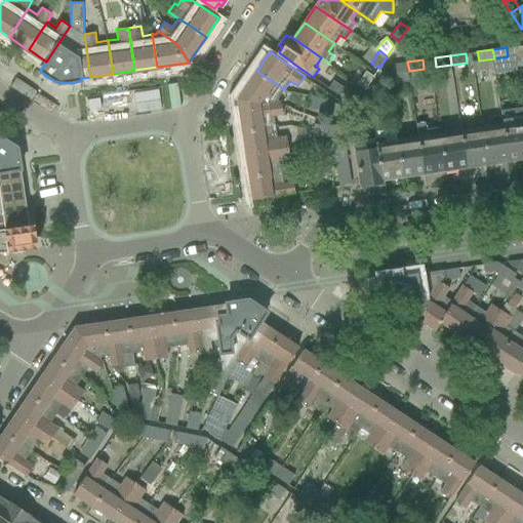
[(407,62),(393,64),(394,73),(409,71),(407,62)]
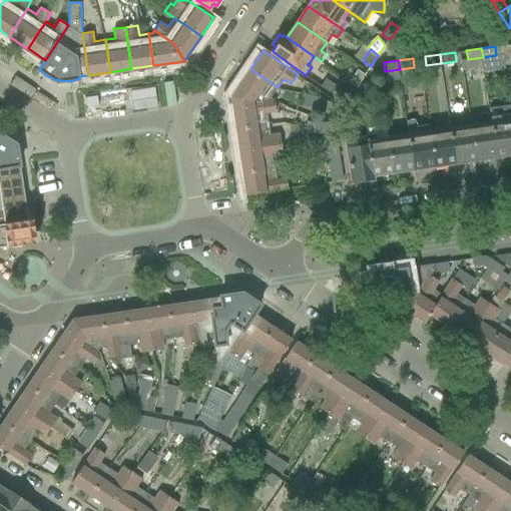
[(358,68),(350,81),(358,86),(366,74),(358,68)]
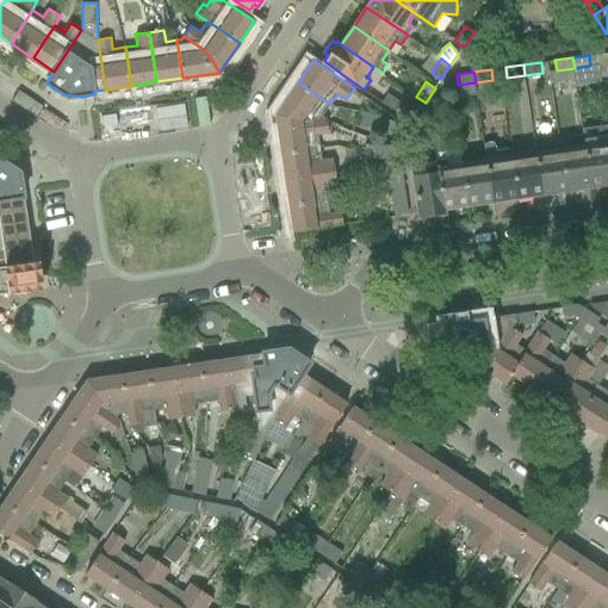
[(298,82),(277,115),(303,119),(322,117),(330,104),(298,82)]
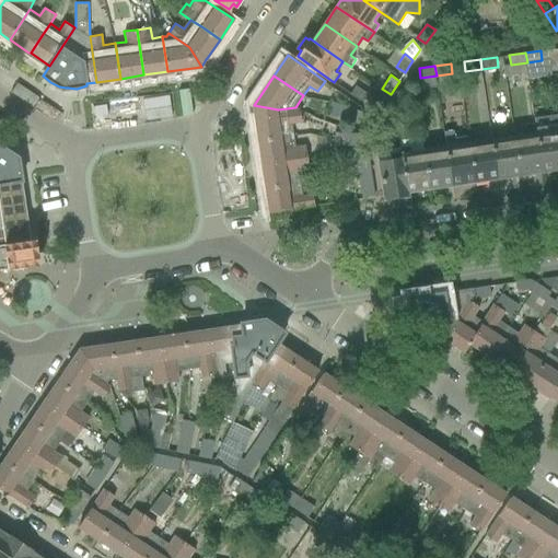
[(351,93),(351,94),(360,101),(373,99),(373,97),(372,95),(357,85),(351,93)]
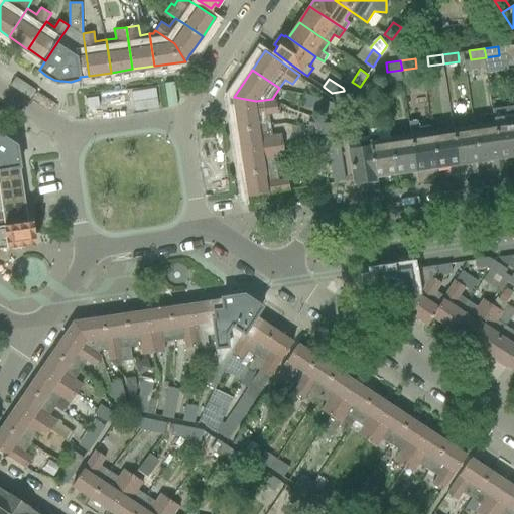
[(305,93),(304,97),(335,106),(334,101),(305,93)]
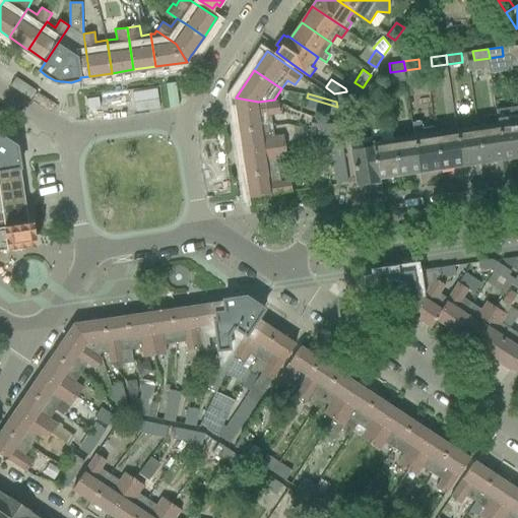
[(258,102),(236,98),(241,130),(273,125),(271,114),(273,114),(280,113),(278,100),(274,100),(258,102)]
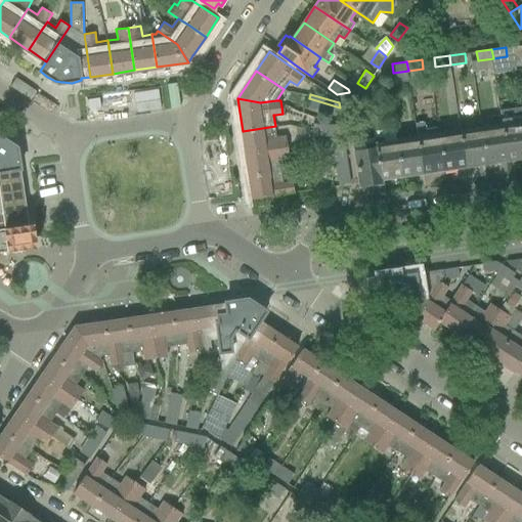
[(309,98),(306,105),(341,117),(340,107),(309,98)]
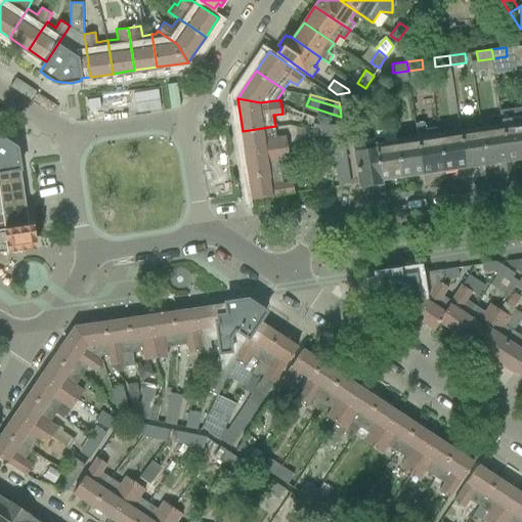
[(521,106),(501,110),(502,115),(509,160),(521,157),(521,106)]
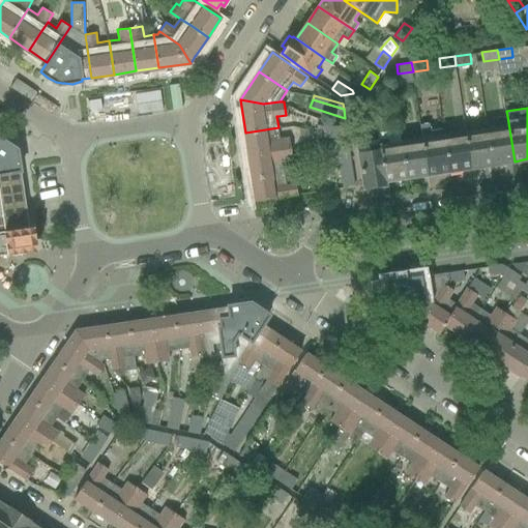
[(499,125),(488,127),(488,128),(493,165),(515,162),(507,116),(498,117),(499,125)]
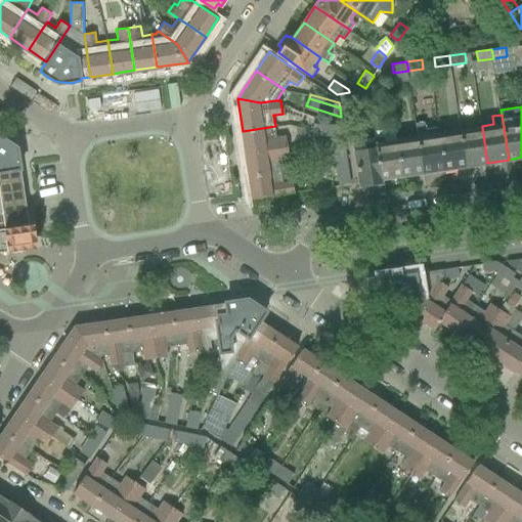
[(417,123),(418,131),(424,172),(445,169),(440,132),(439,128),(427,130),(425,121),(417,123)]
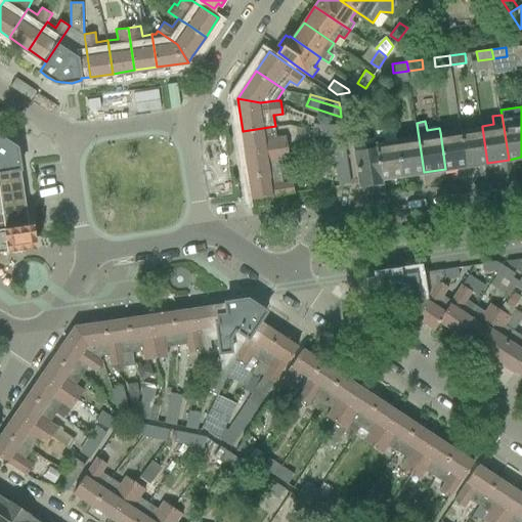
[(470,123),(460,125),(467,166),(487,163),(482,126),(471,128),(470,123)]
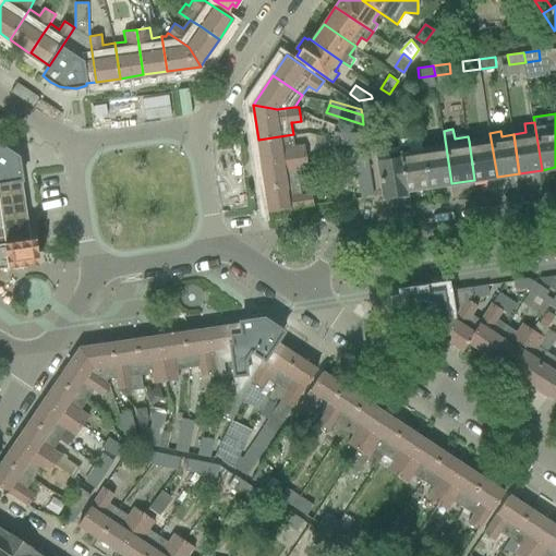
[(482,139),(469,141),(474,180),(497,177),(490,133),(481,134),(482,139)]
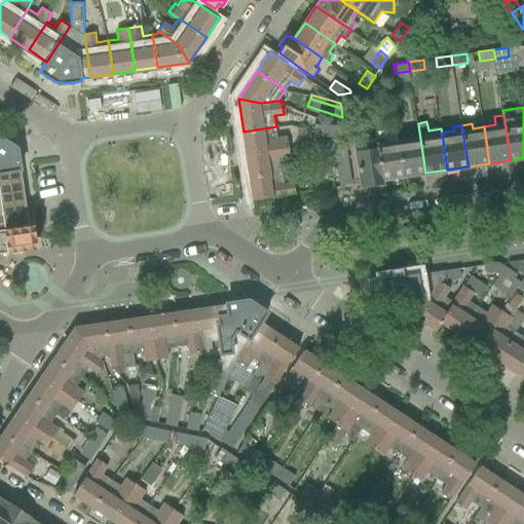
[(276,126),(244,132),(247,154),(269,150),(289,148),(287,136),(279,137),(277,137),(276,126)]
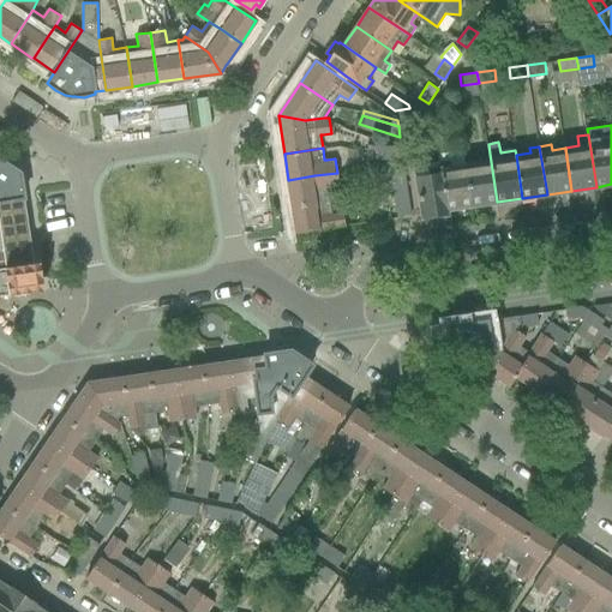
[(480,161),(466,162),(473,205),(497,202),(490,154),(479,155),(480,161)]
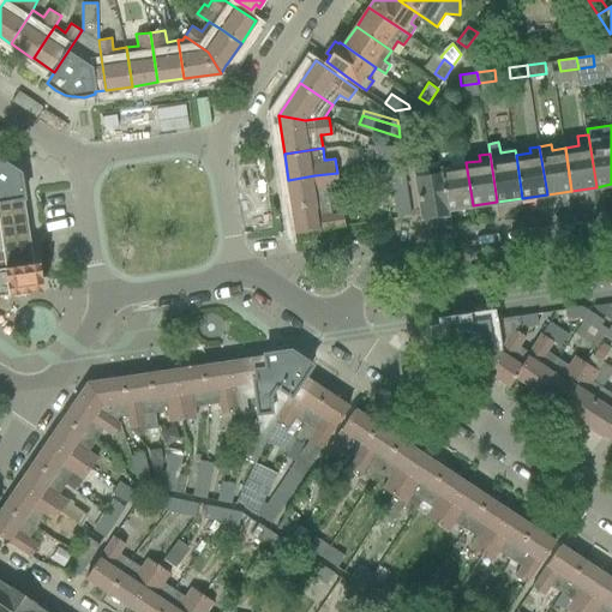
[(0,201),(22,198),(24,198),(24,195),(25,186),(22,178),(22,175),(18,169),(16,168),(10,162),(0,157),(0,201)]
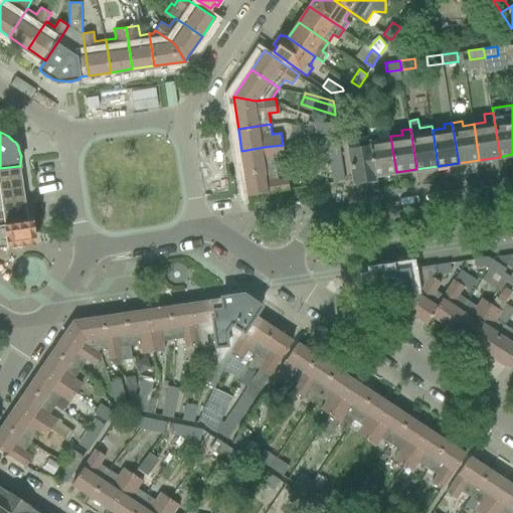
[(377,132),(369,134),(370,139),(370,143),(375,175),(396,172),(390,136),(377,138),(377,132)]
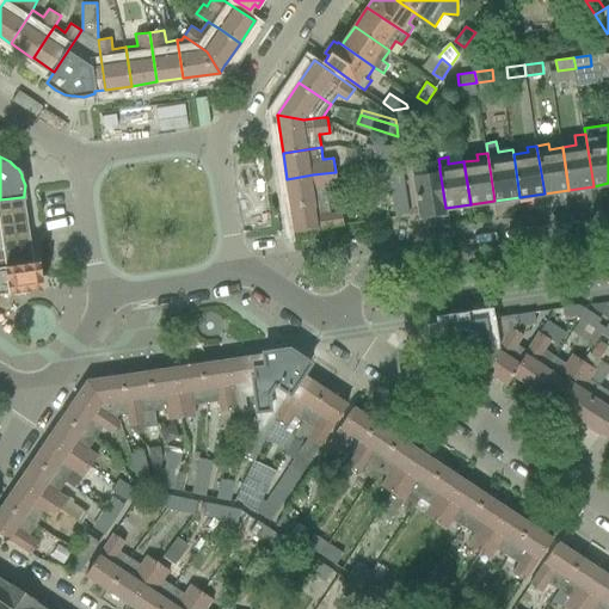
[(446,208),(440,165),(437,166),(437,171),(413,174),(420,216),(428,215),(429,220),(438,219),(437,214),(447,213),(446,208)]
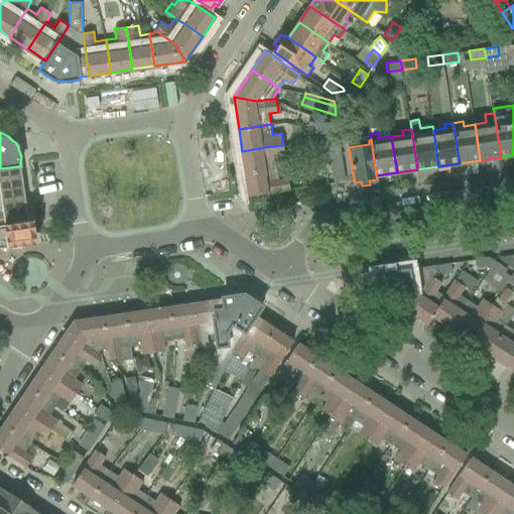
[(264,147),(242,151),(245,172),(265,169),(278,168),(276,158),(278,157),(285,156),(283,145),(264,147)]
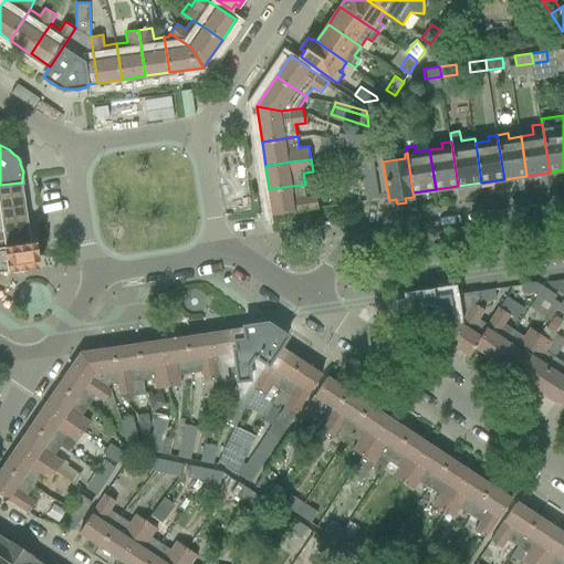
[(362,162),(364,176),(376,174),(374,159),(362,162)]
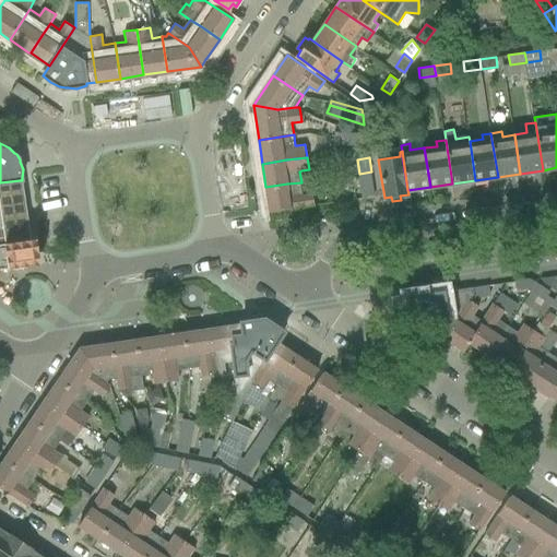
[(371,172),(359,174),(363,197),(375,196),(371,172)]
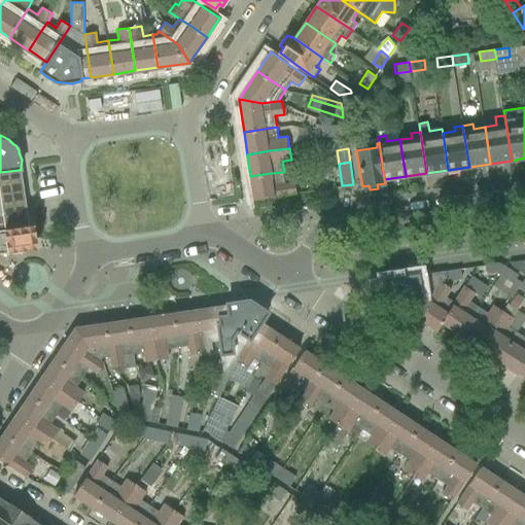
[(0,200),(23,198),(19,170),(0,172),(0,200)]
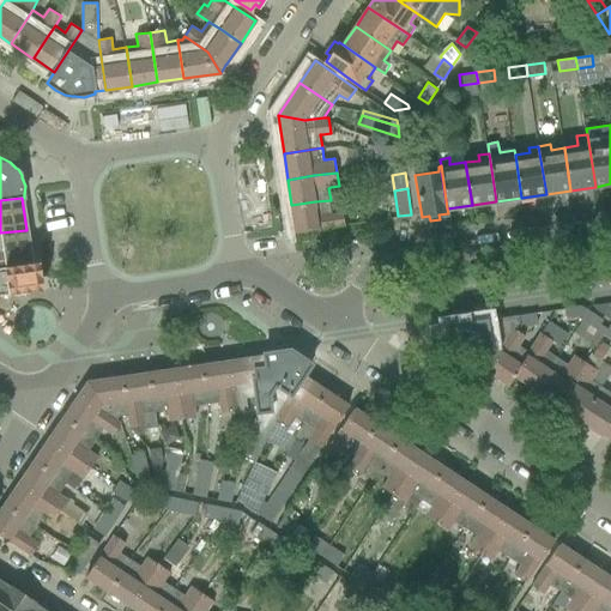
[(315,201),(291,205),(295,233),(345,224),(343,211),(334,212),(332,213),(331,200),(315,201)]
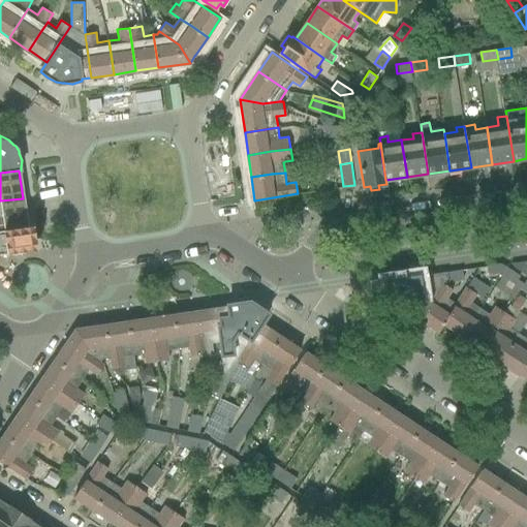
[(23,198),(0,200),(0,228),(28,225),(23,198)]
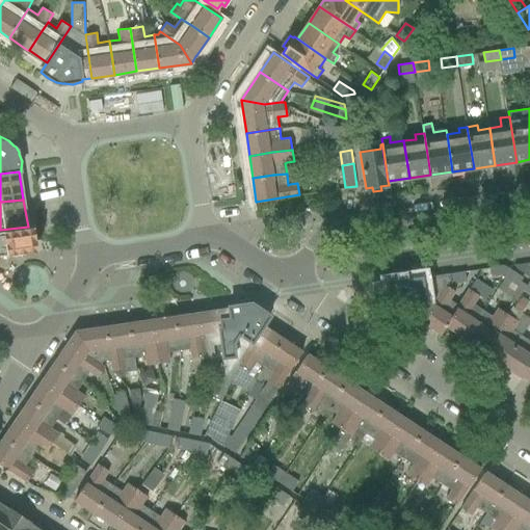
[(0,256),(15,254),(22,253),(31,252),(36,250),(38,250),(34,227),(28,228),(0,232),(0,256)]
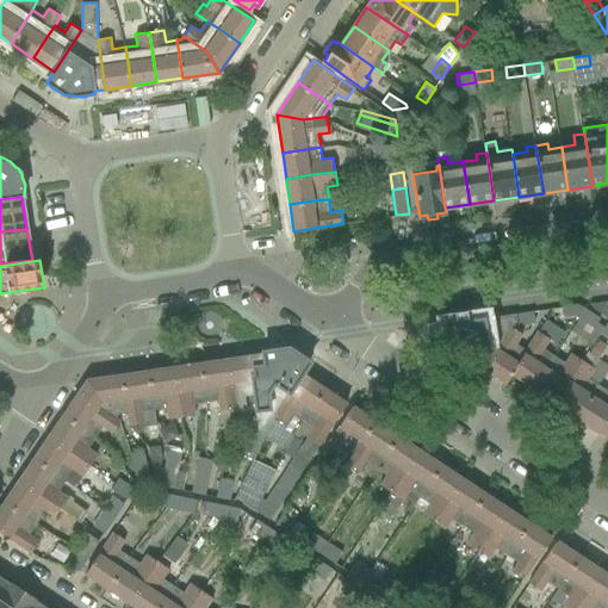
[(578,315),(583,317),(588,309),(579,303),(564,306),(566,316),(578,315)]
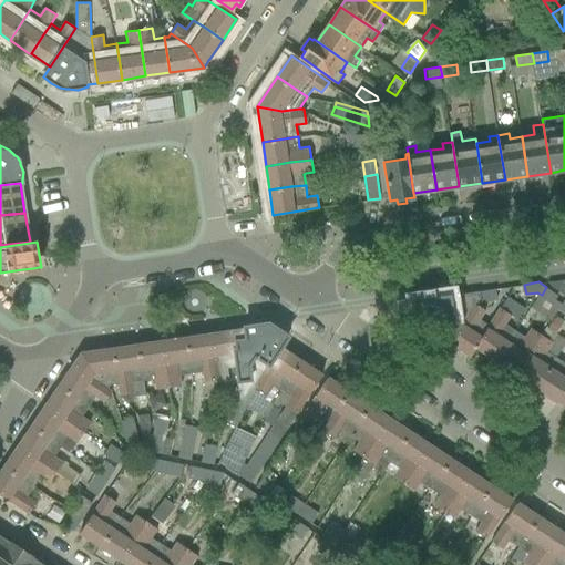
[(546,287),(542,295),(554,302),(558,295),(546,287)]
